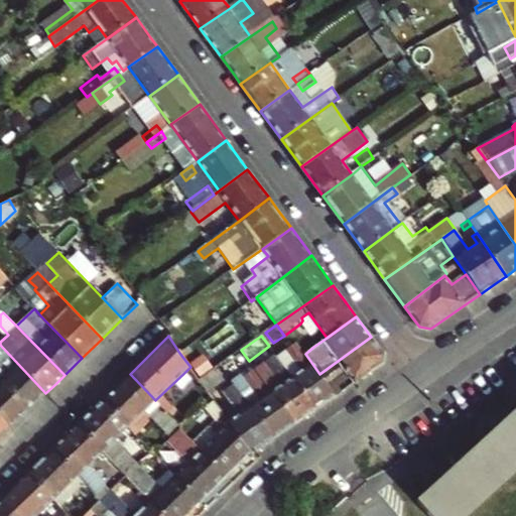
[(305,354),(313,347),(306,337),(297,344),(305,354)]
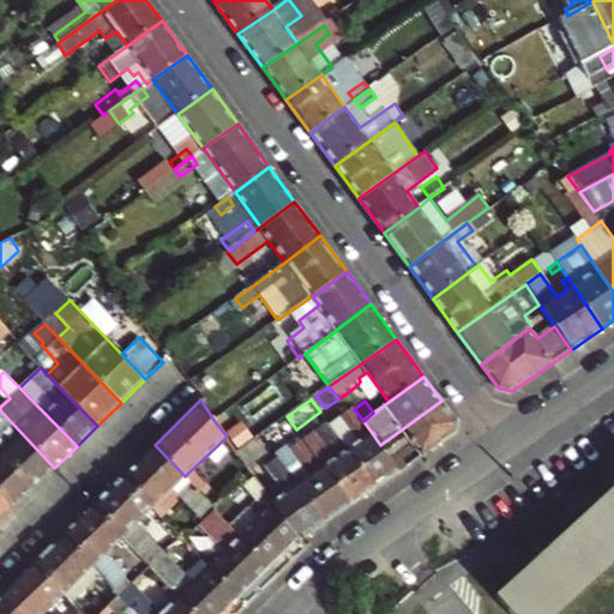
[(457,421),(441,401),(380,445),(390,458),(413,441),(422,456),(456,432),(457,421)]
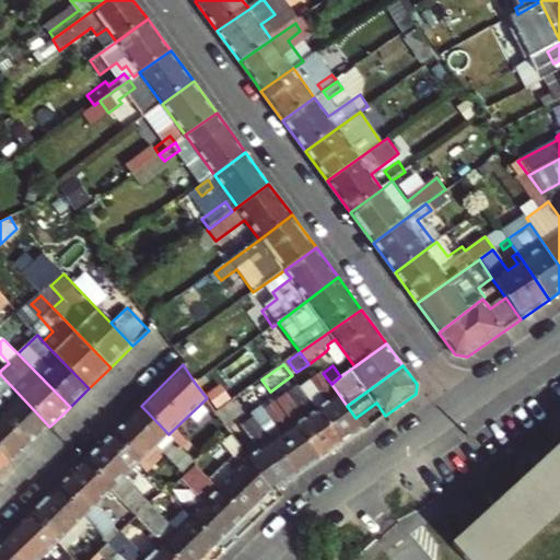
[(364,430),(356,418),(347,406),(331,384),(323,373),(317,376),(312,381),(327,403),(316,410),(342,445),(350,440),(364,430)]
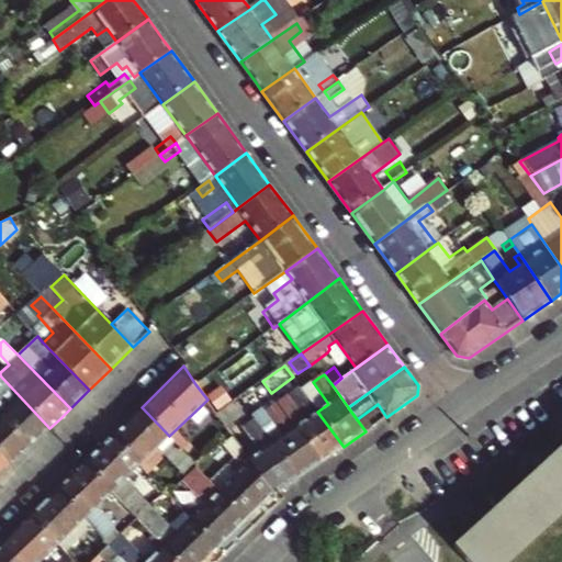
[(0,397),(9,408),(0,417),(30,447),(42,435),(49,428),(0,375),(0,397)]
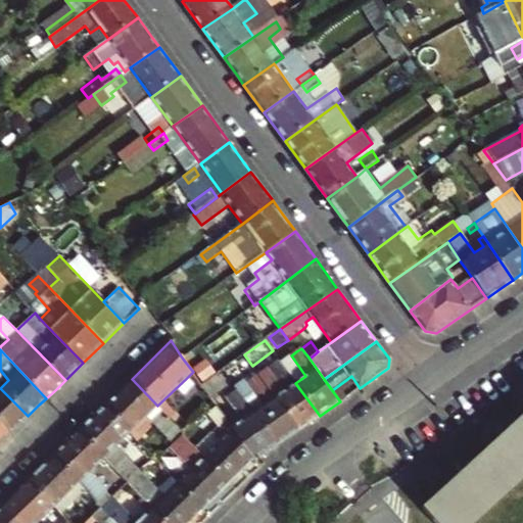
[(246,370),(238,359),(228,367),(235,377),(246,370)]
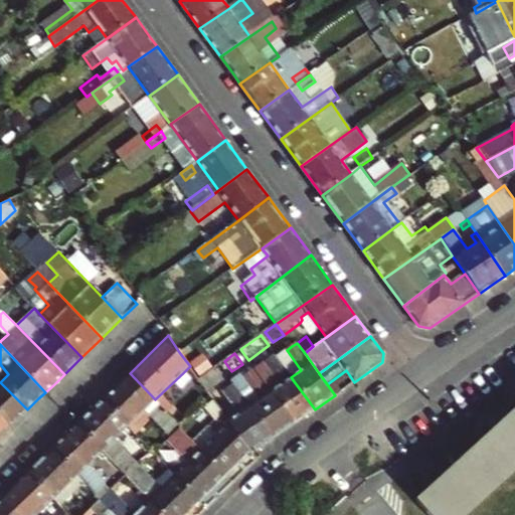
[(275,354),(254,369),(294,423),(315,409),(291,377),(275,354)]
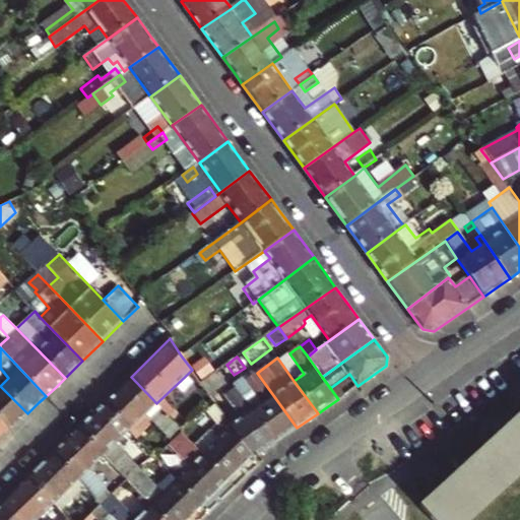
[(226,383),(217,371),(201,383),(206,390),(210,395),(226,383)]
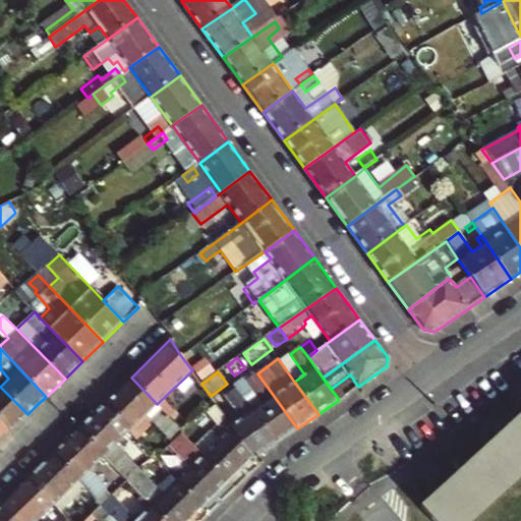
[(297,428),(257,373),(246,381),(263,403),(252,410),(277,444),(297,428)]
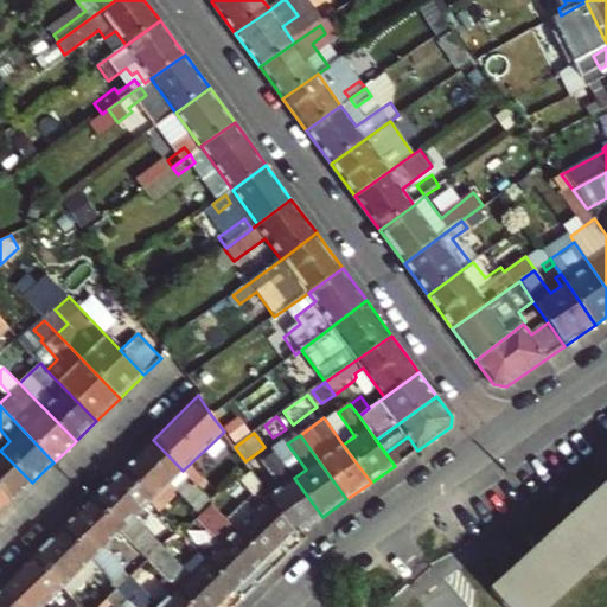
[(145,447),(122,470),(152,500),(172,481),(202,512),(211,500),(183,471),(153,440),(145,447)]
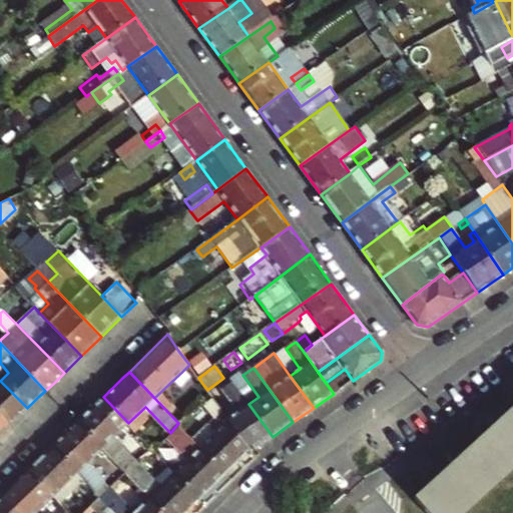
[(0,416),(9,426),(27,408),(0,381),(0,380),(0,416)]
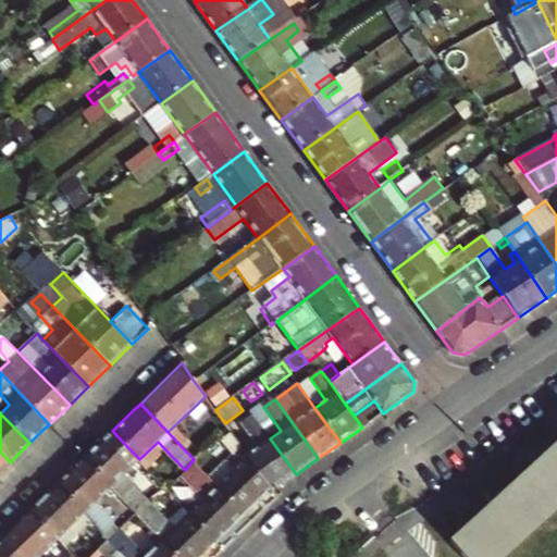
[(258,447),(248,455),(271,487),(273,490),(296,474),(270,438),(252,415),(240,423),(258,447)]
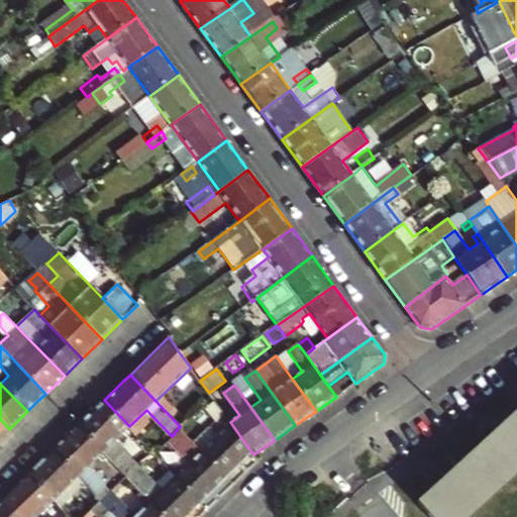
[(209,393),(205,388),(200,392),(210,406),(211,405),(215,401),(209,393)]
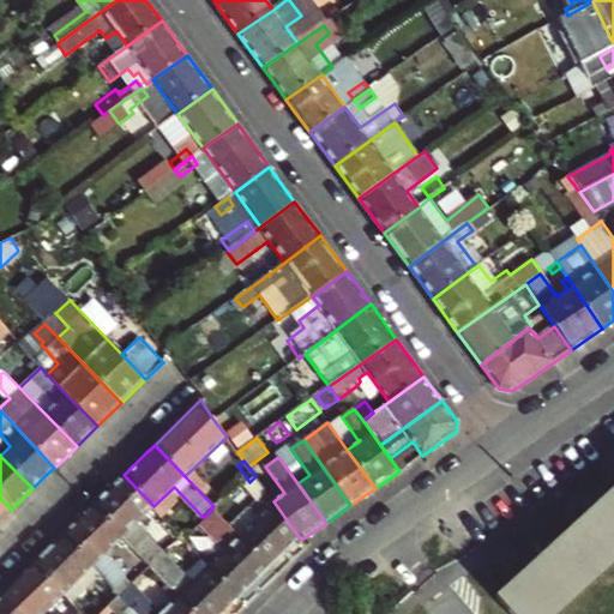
[(124,475),(92,505),(133,549),(151,566),(160,558),(139,536),(162,515),(154,506),(124,475)]
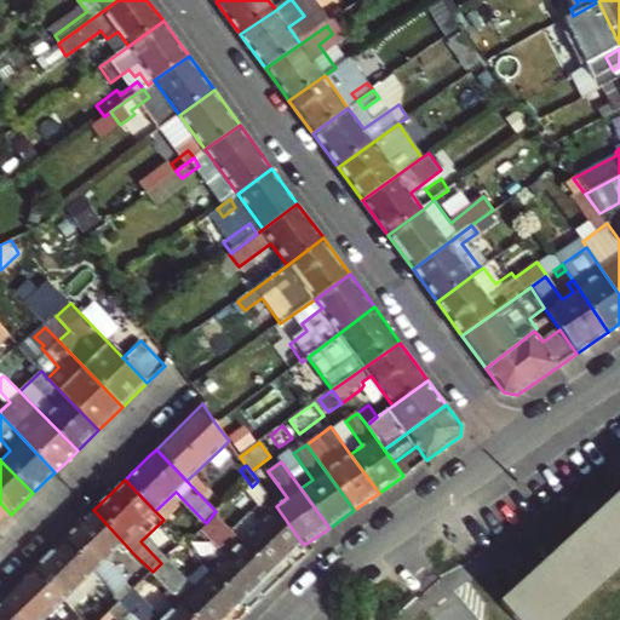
[(263,499),(233,530),(271,573),(302,543),(276,506),(258,481),(253,486),(263,499)]
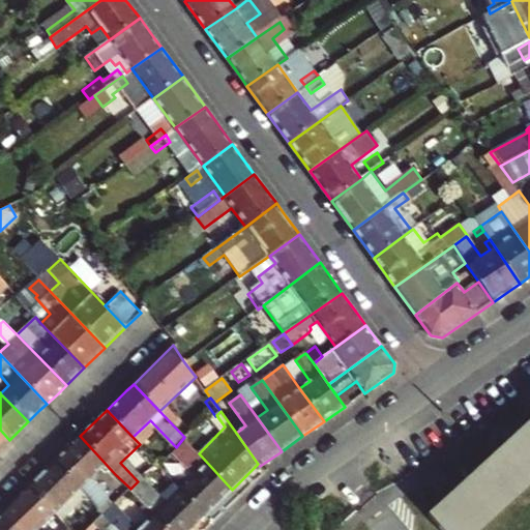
[(529,422),(430,516),(443,529),(477,529),(529,482),(529,422)]
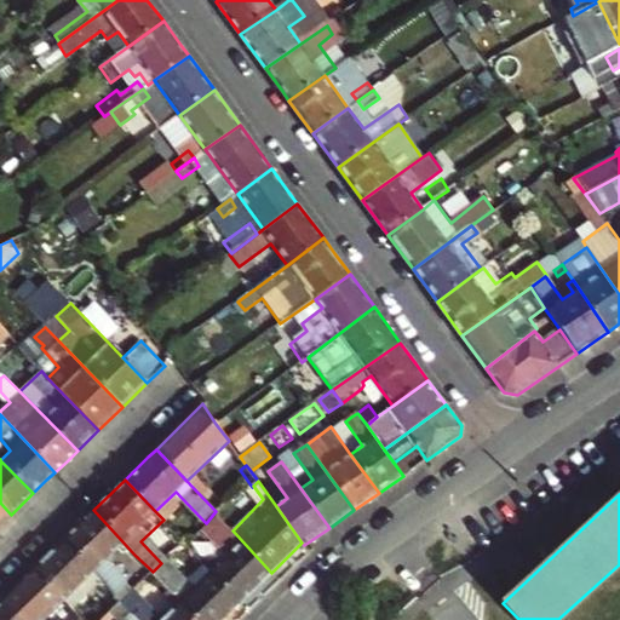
[(0,524),(11,515),(0,503),(0,524)]
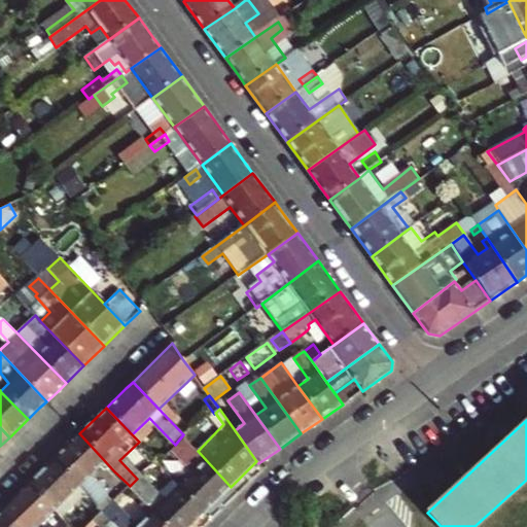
[(79,433),(54,458),(80,485),(84,490),(96,502),(102,497),(96,490),(114,471),(79,433)]
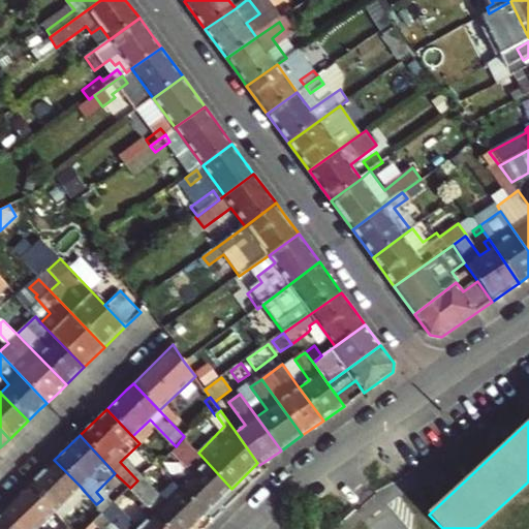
[(147,444),(143,447),(158,463),(161,460),(147,444)]
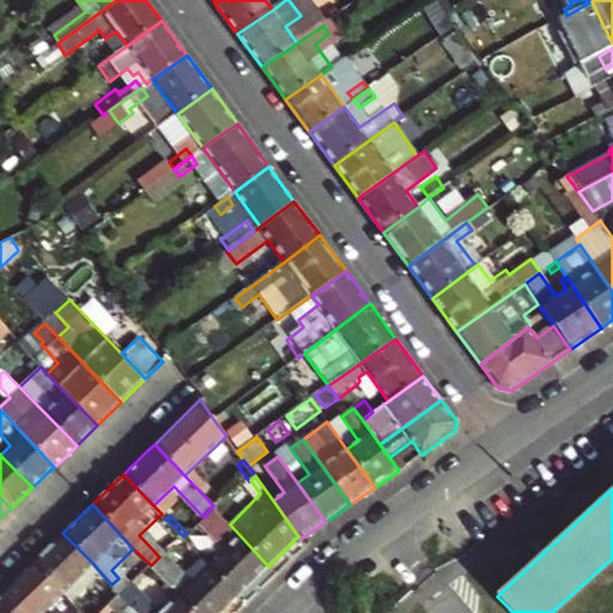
[(162,522),(180,540),(183,536),(165,519),(162,522)]
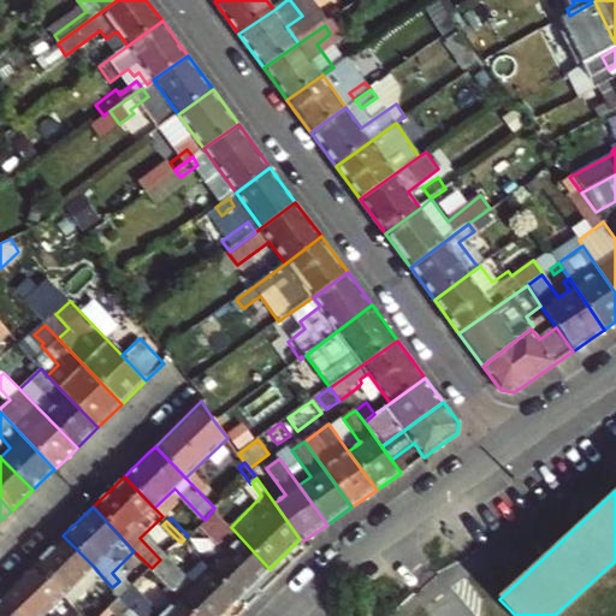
[(226,551),(209,567),(240,598),(270,569),(231,527),(226,522),(212,535),(226,551)]
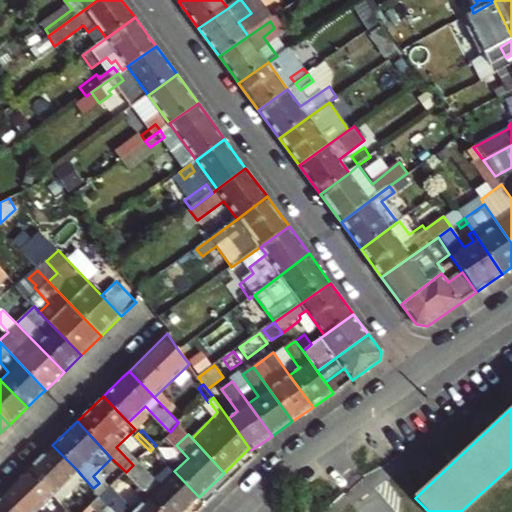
[(164,443),(168,448),(176,440),(171,435),(164,443)]
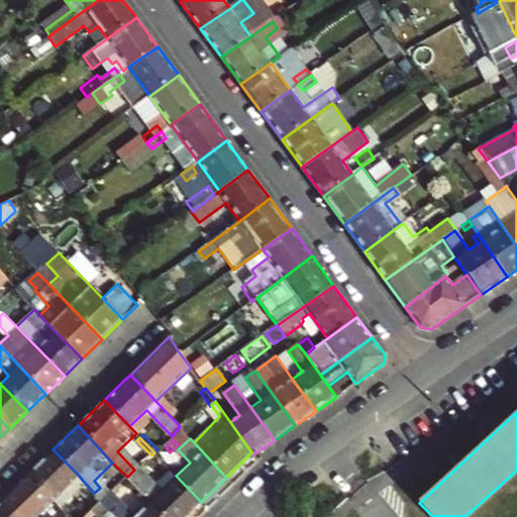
[(79,476),(53,449),(28,474),(54,500),(79,476)]
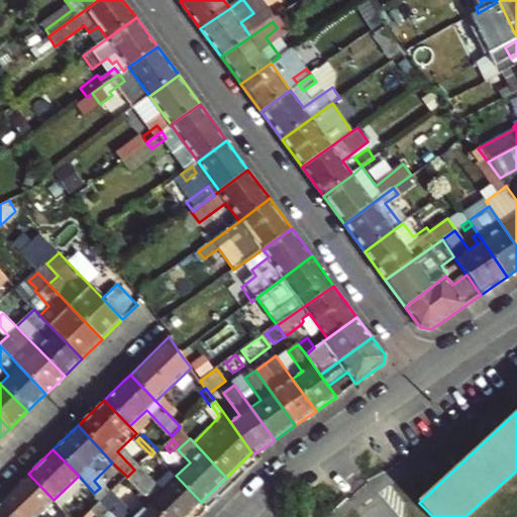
[(157,463),(161,459),(154,452),(151,455),(150,456),(157,463)]
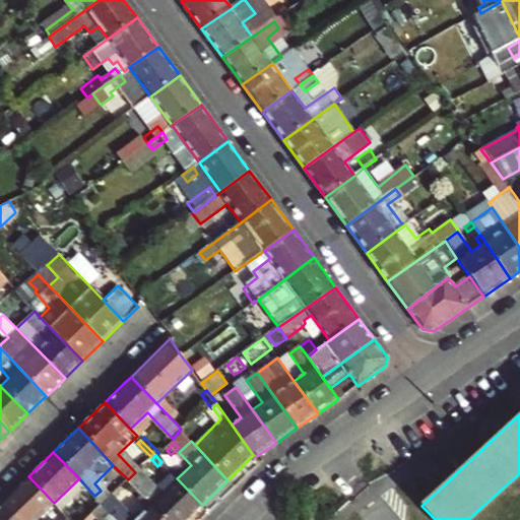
[(148,461),(141,467),(148,475),(155,469),(148,461)]
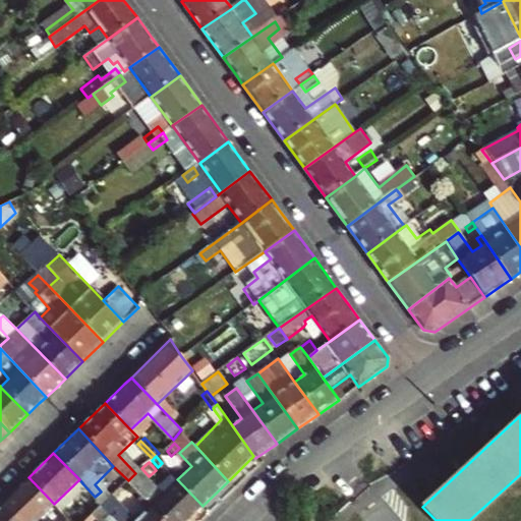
[(163,495),(138,470),(135,473),(128,480),(126,482),(151,507),(163,520),(186,520),(203,506),(177,479),(163,495)]
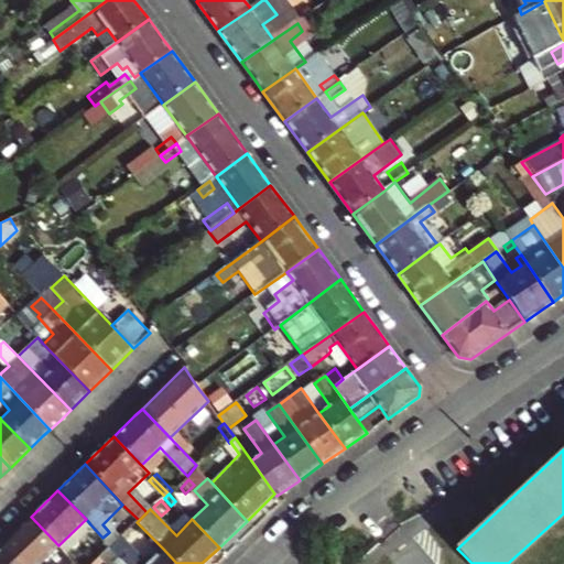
[(20,528),(2,544),(20,563),(72,563),(74,563),(58,545),(31,517),(20,528)]
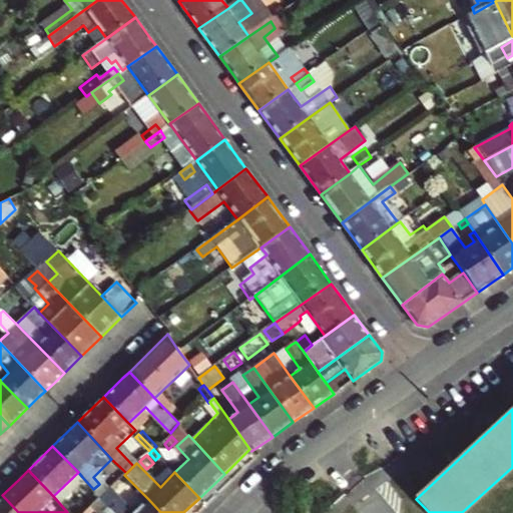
[(93,489),(82,477),(77,482),(88,494),(93,489)]
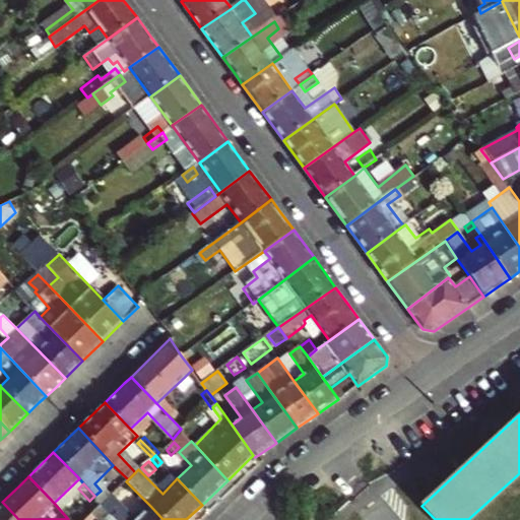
[(101,506),(109,514),(115,519),(163,519),(150,506),(135,519),(112,496),(101,506)]
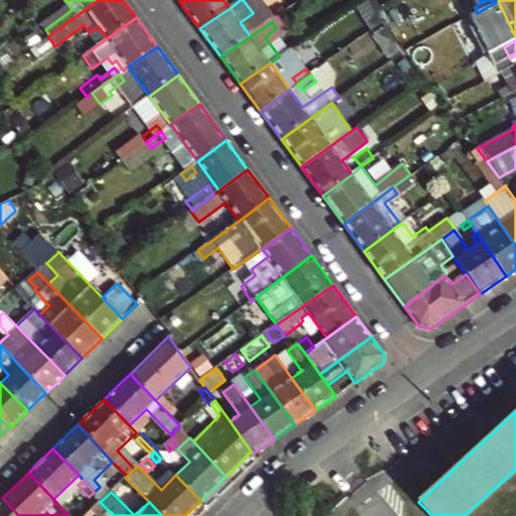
[(18,515),(2,498),(0,500),(0,515),(18,515)]
